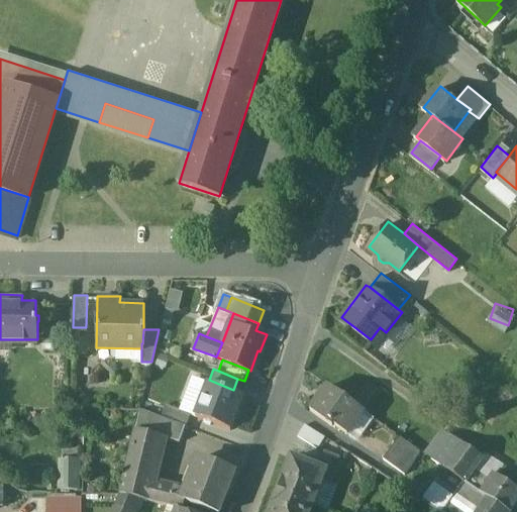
[(209,380),(196,414),(230,427),(243,394),(233,390),(209,380)]
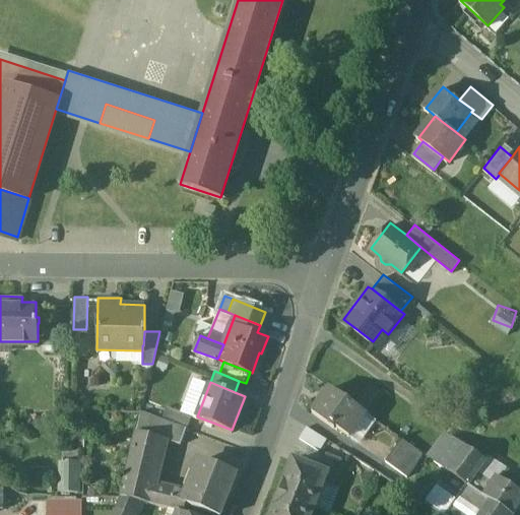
[(366,411),(329,386),(313,409),(333,427),(335,424),(349,434),(366,411)]
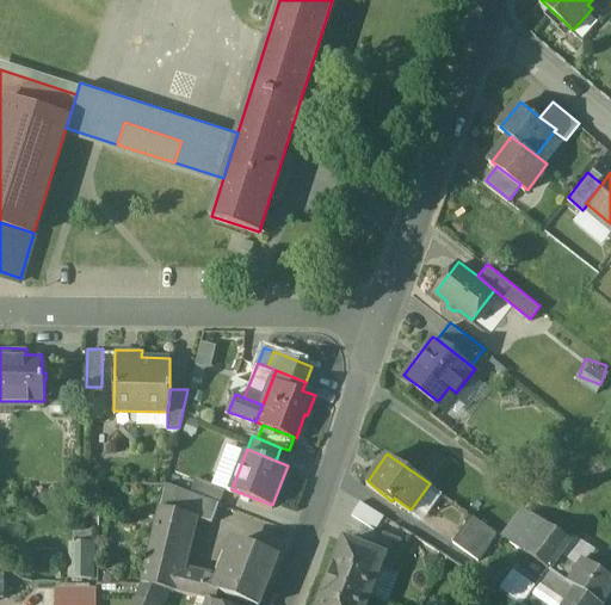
[(224,486),(196,475),(191,489),(191,491),(220,501),(224,486)]
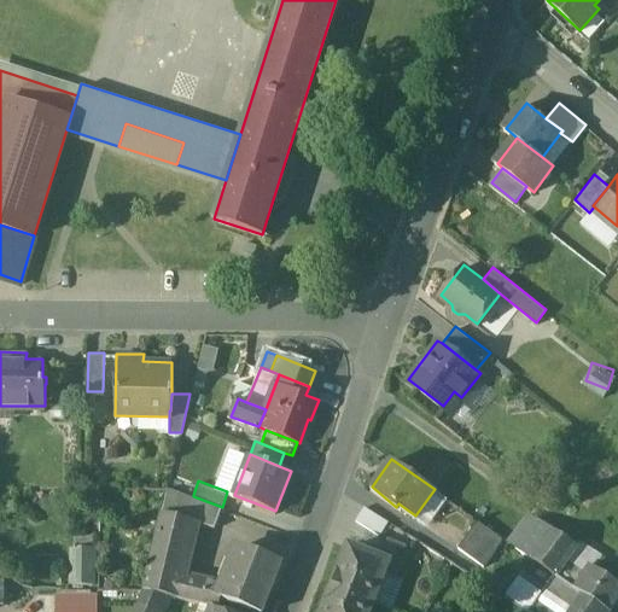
[(193,495),(169,487),(162,511),(194,519),(194,520),(215,525),(222,507),(193,496),(193,495)]
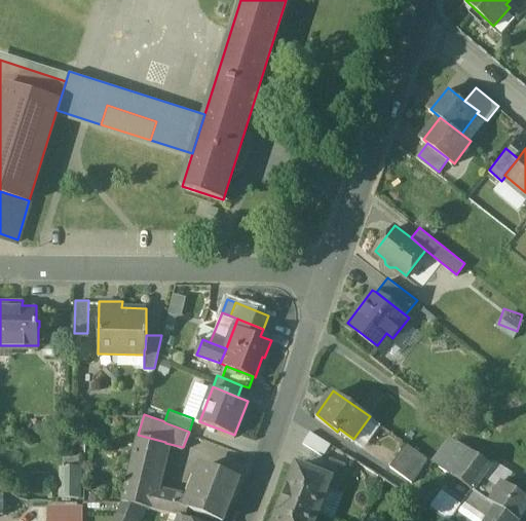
[(165,442),(138,435),(122,500),(146,506),(150,507),(154,489),(165,443),(165,442)]
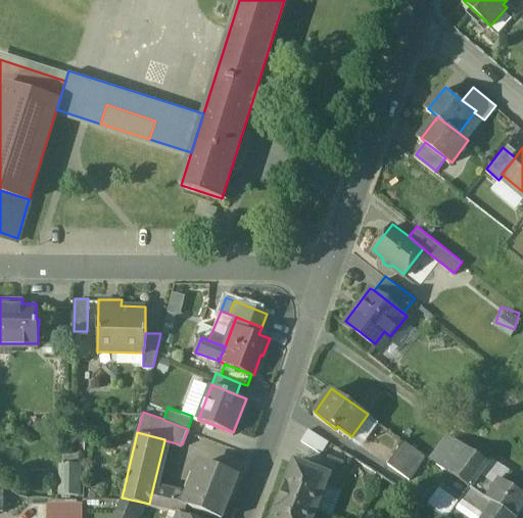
[(447,432),(431,457),(449,472),(468,446),(447,432)]
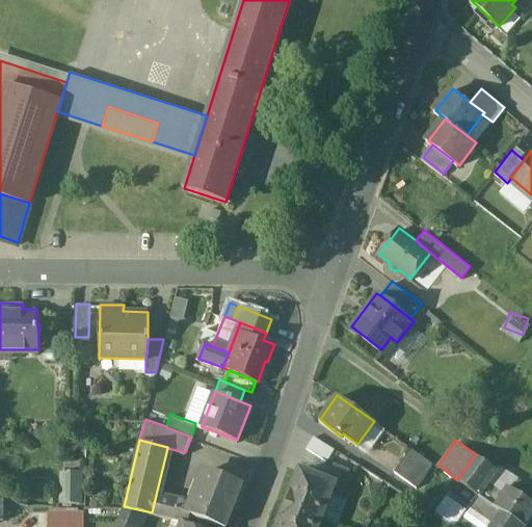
[(432,463),(422,454),(414,467),(424,474),(432,463)]
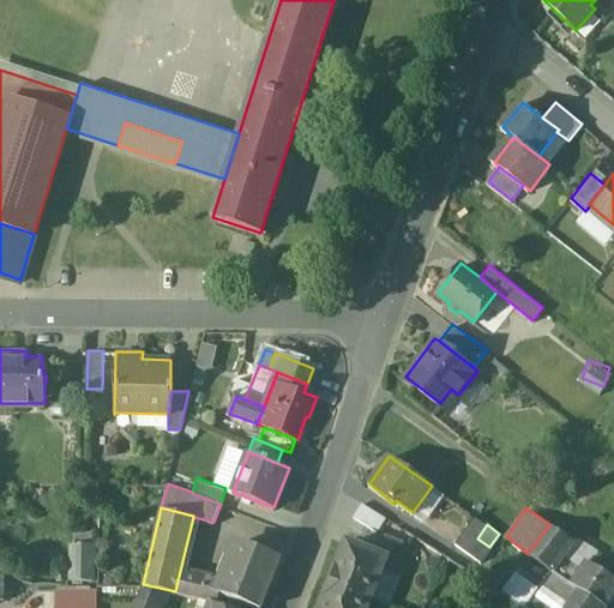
[(549,524),(528,554),(551,570),(558,560),(566,548),(570,543),(572,540),(549,524)]
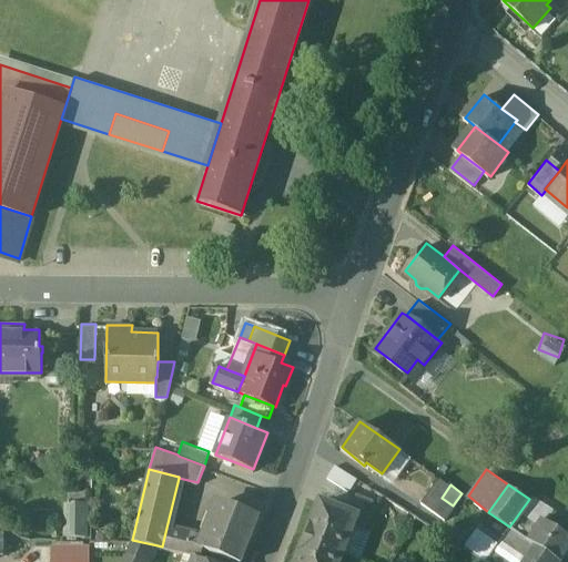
[(375,488),(371,500),(372,501),(376,503),(381,491),(375,488)]
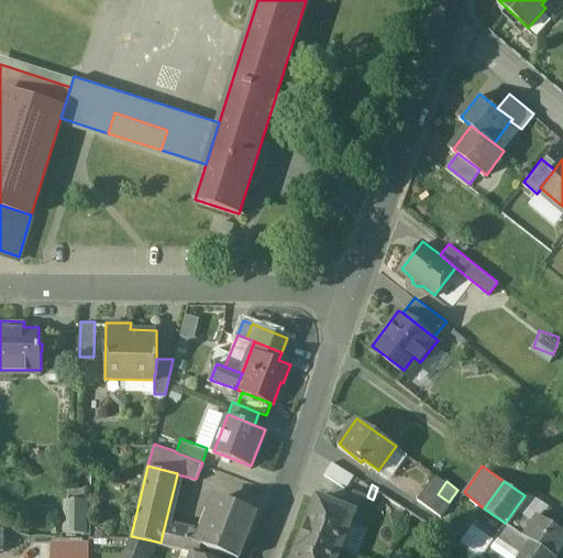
[(403,504),(377,488),(373,500),(366,516),(394,527),(394,526),(403,504)]
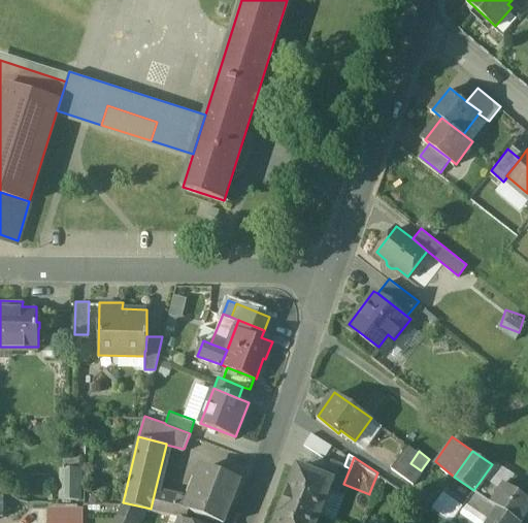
[(315,471),(298,465),(285,499),(320,513),(333,479),(339,482),(345,466),(344,465),(332,461),(329,470),(326,477),(315,471)]
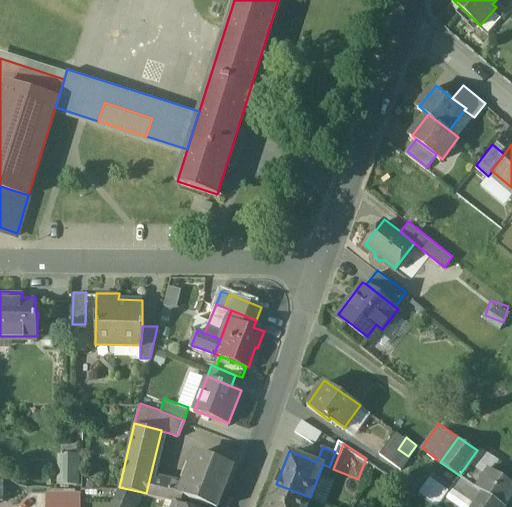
[(79,480),(79,449),(56,449),(57,480),(79,480)]
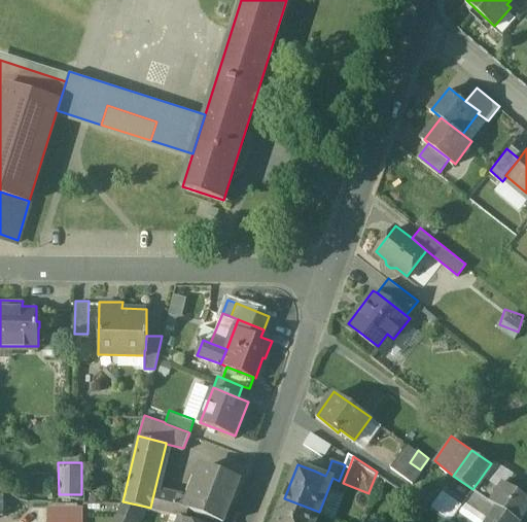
[(190,499),(187,509),(189,509),(222,521),(223,521),(241,478),(205,463),(190,499)]
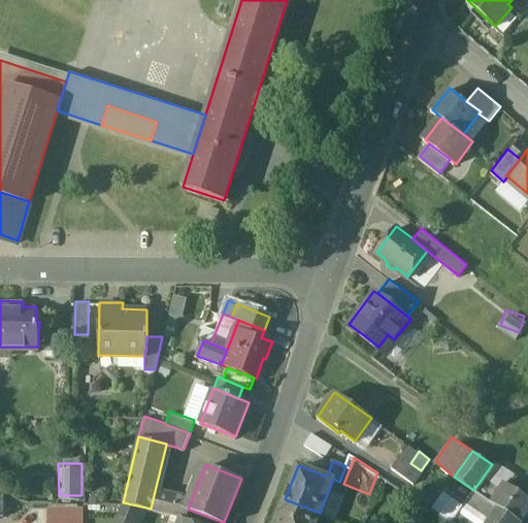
[(329,470),(318,466),(315,471),(326,477),(329,470)]
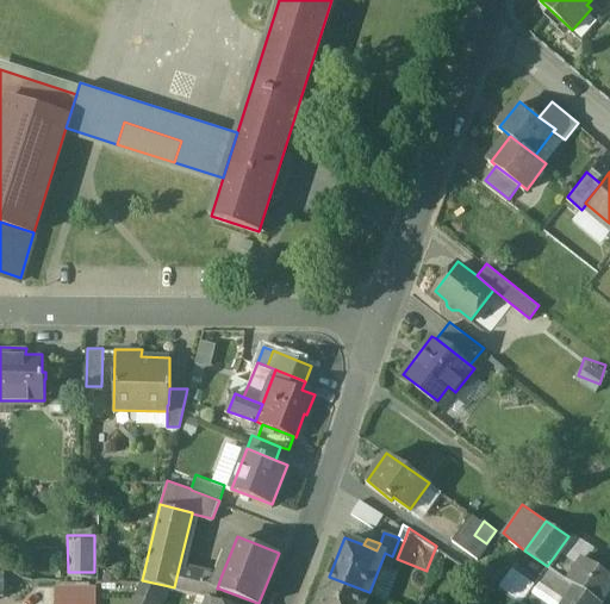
[(448,553),(436,546),(427,570),(437,576),(448,553)]
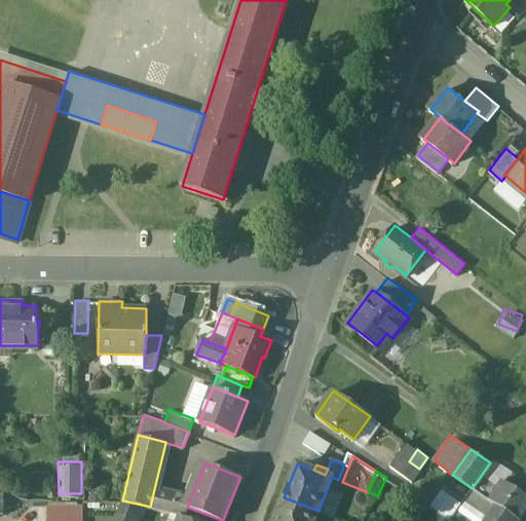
[(472,488),(452,475),(446,484),(453,489),(449,495),(461,504),(463,499),(472,488)]
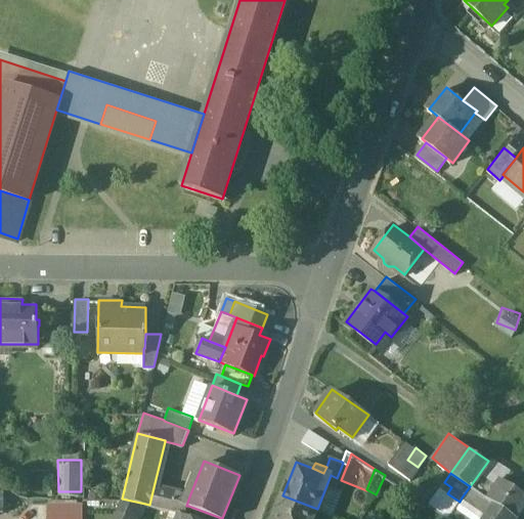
[(492,489),(476,478),(470,486),(486,499),(492,489)]
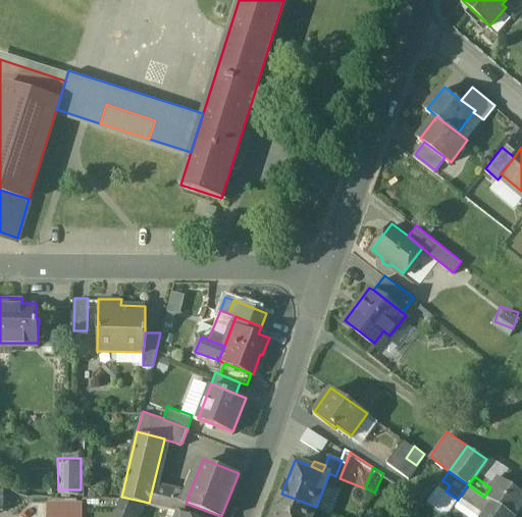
[(521,503),(521,490),(503,478),(488,497),(494,501),(515,515),(521,503)]
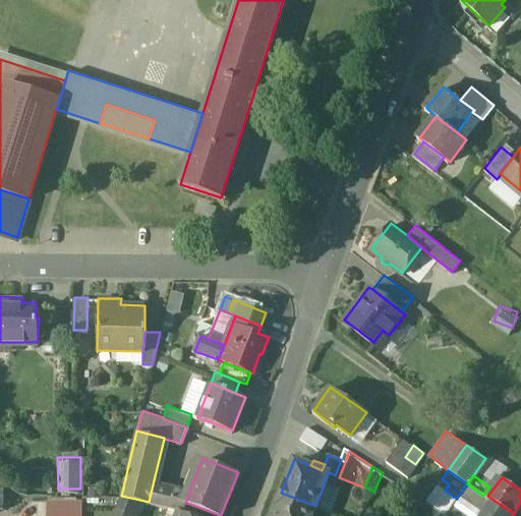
[(442,479),(427,501),(447,513),(454,503),(457,499),(445,491),(449,484),(442,479)]
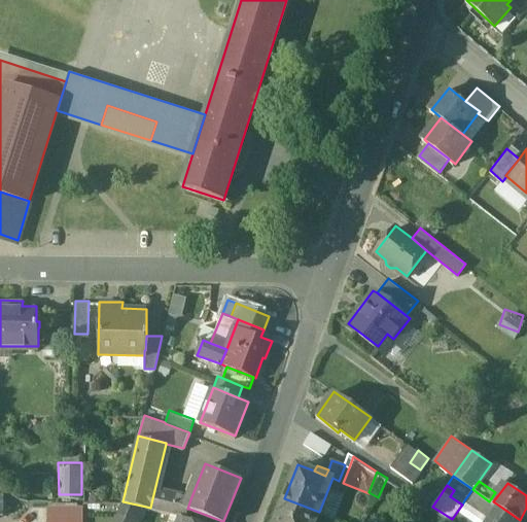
[(489,501),(472,489),(464,500),(488,517),(496,508),(497,508),(499,506),(493,501),(489,501)]
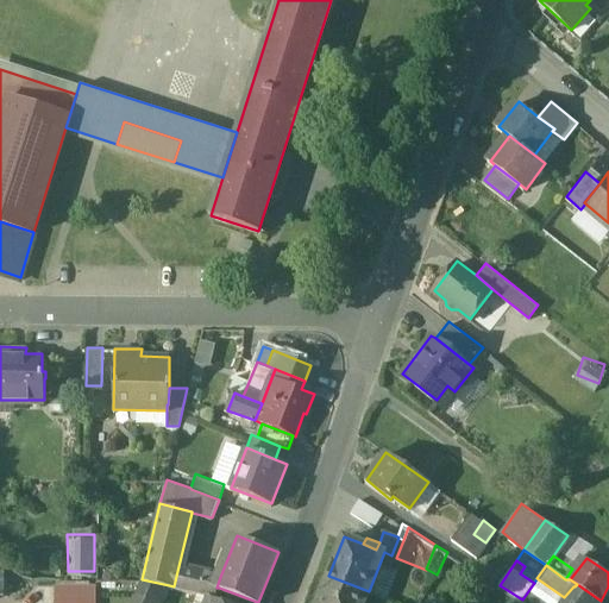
[(220,577),(179,566),(174,586),(199,592),(211,596),(215,596),(219,588),(217,588),(220,577)]
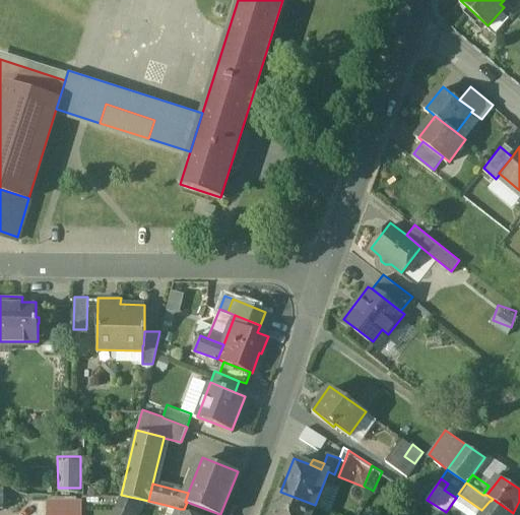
[(311,514),(315,505),(280,492),(271,514),(311,514)]
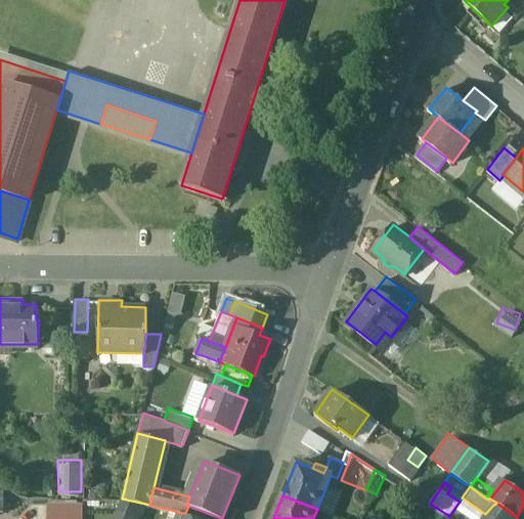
[(82,518),(83,499),(44,499),(43,518),(82,518)]
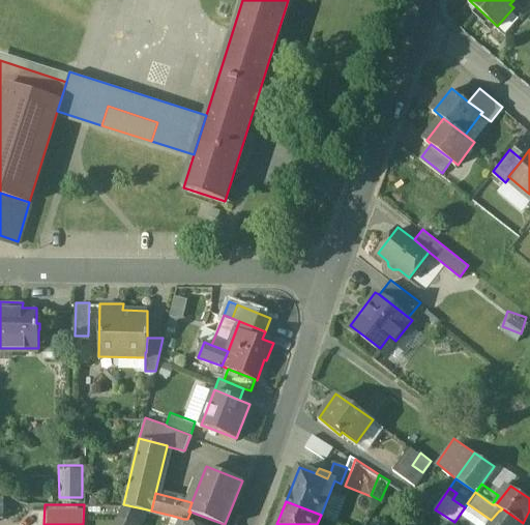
[(141,524),(147,509),(123,504),(118,517),(136,524),(138,524),(141,524)]
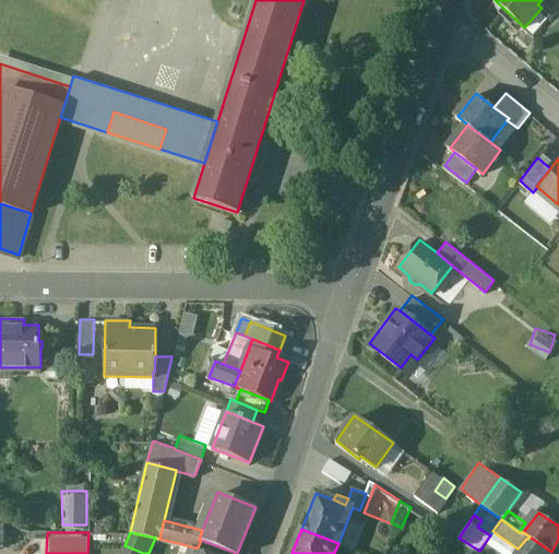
[(526,539),(518,549),(514,553),(548,553),(527,539),(526,539)]
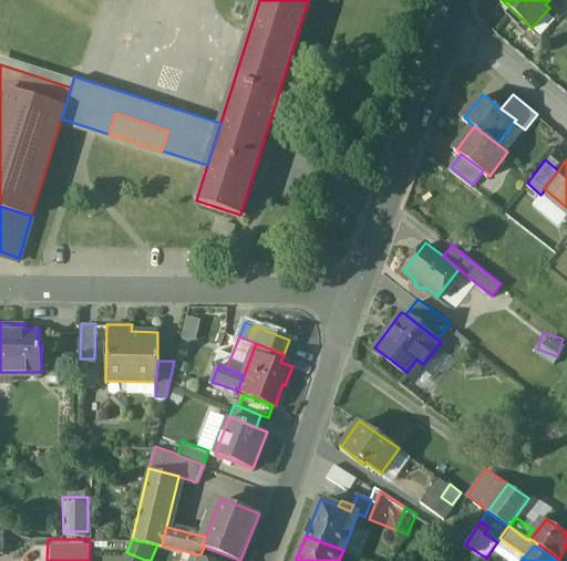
[(506,557),(494,547),(486,558),(485,559),(488,560),(507,560),(505,559),(506,557)]
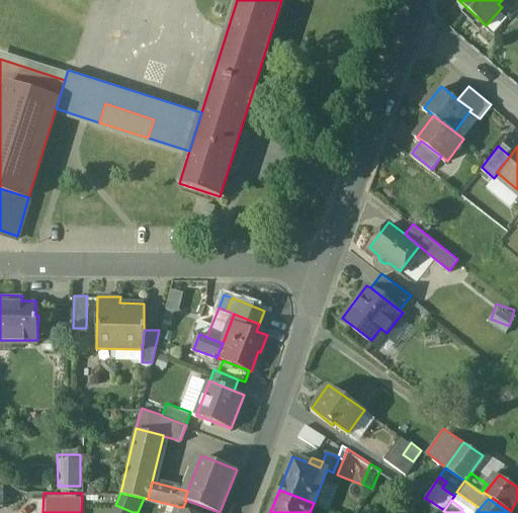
[(169,504),(165,512),(177,512),(179,508),(179,507),(169,504)]
